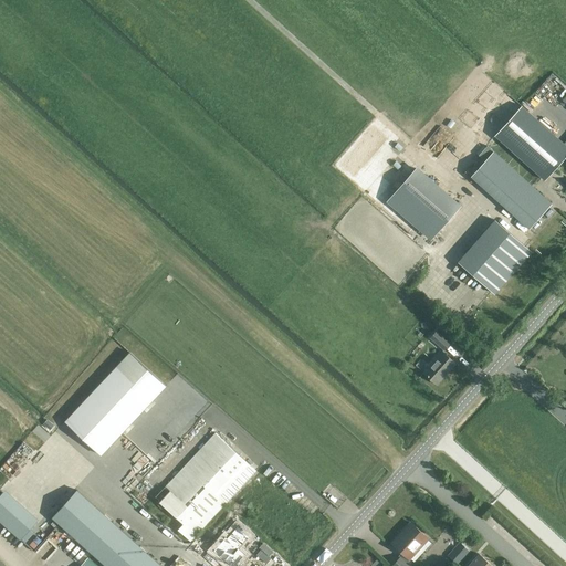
[(495,136),(544,180),(565,156),(565,144),(523,106),(495,136)]
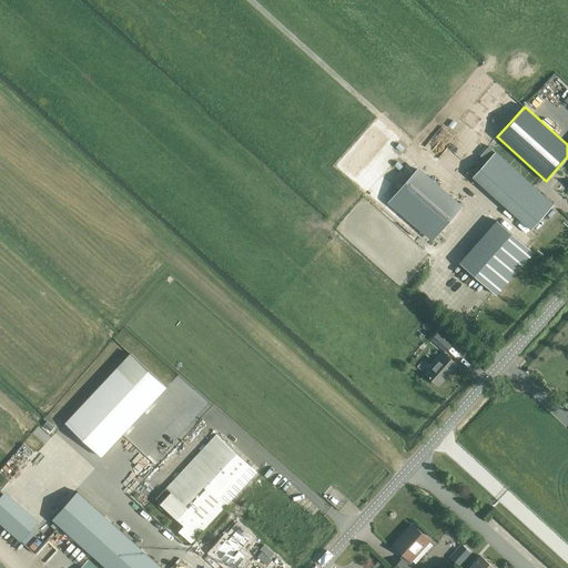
[(484,163),(496,150),(490,144),(478,159),(484,163)]
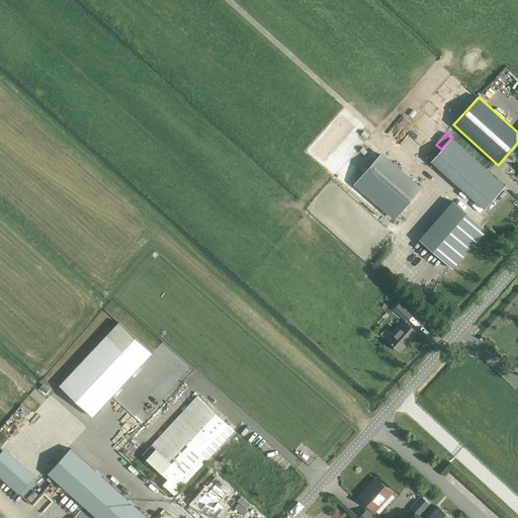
[(452,139),(431,161),(485,209),(505,186),(452,139)]
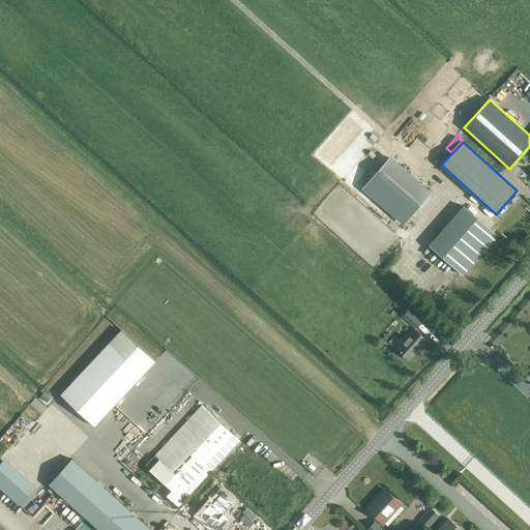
[(389,158),(363,187),(405,223),(431,194),(389,158)]
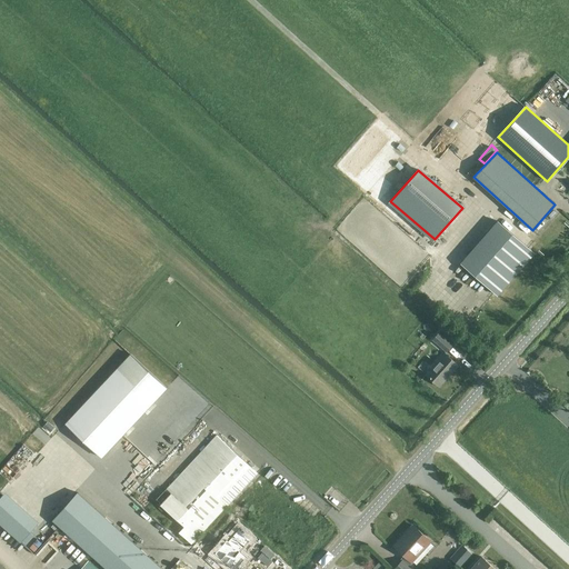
[(498,221),(461,262),(498,296),(535,253),(498,221)]
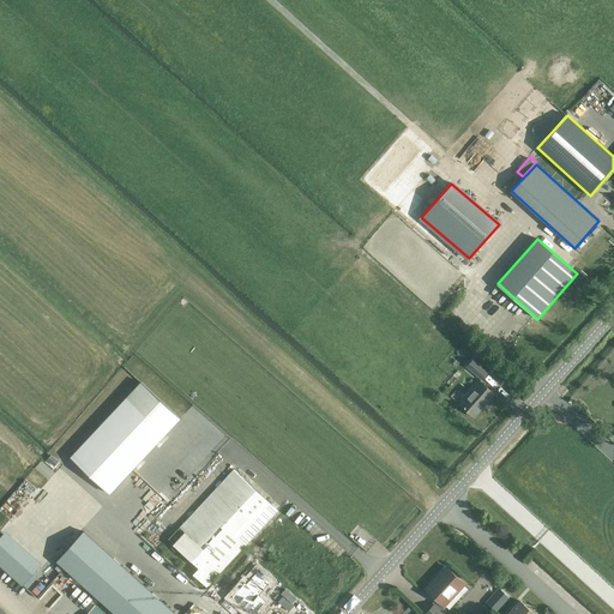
[(467,366),(482,380),(489,372),(474,359),(467,366)]
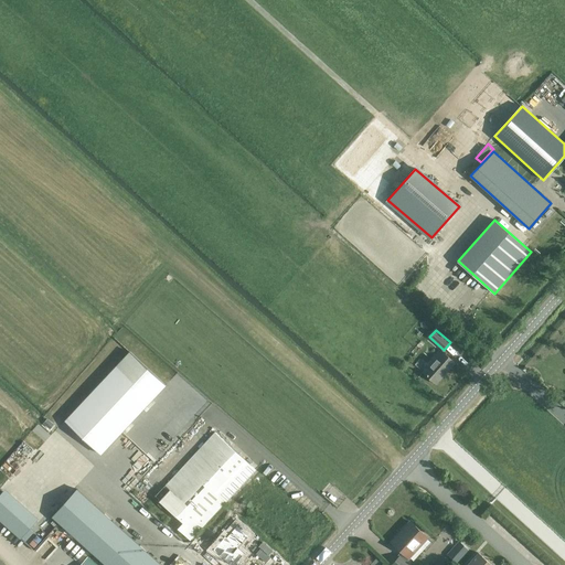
[(102,454),(166,384),(130,351),(65,420),(102,454)]
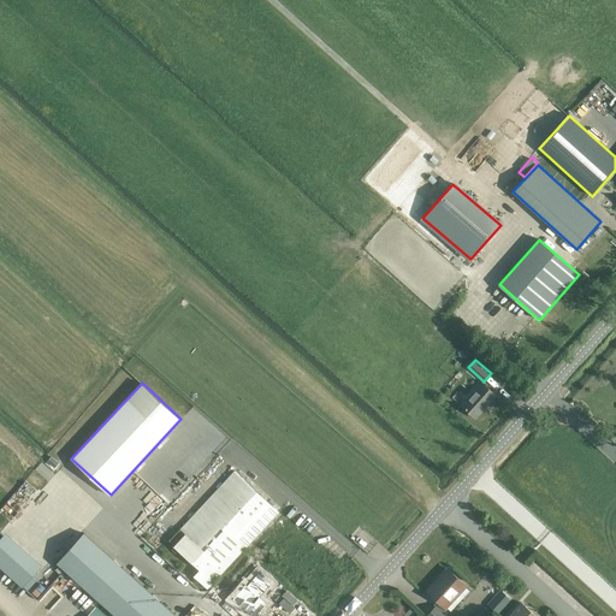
[(481,383),(461,404),(477,418),(496,396),(481,383)]
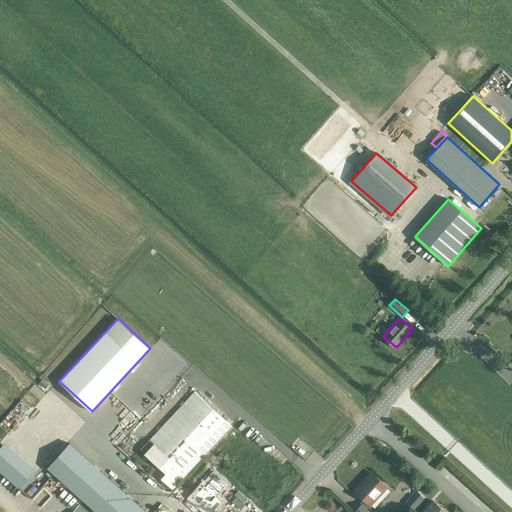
[(185,402),(186,403),(141,451),(166,474),(162,480),(172,490),(222,436),(232,425),(195,391),(185,402)]
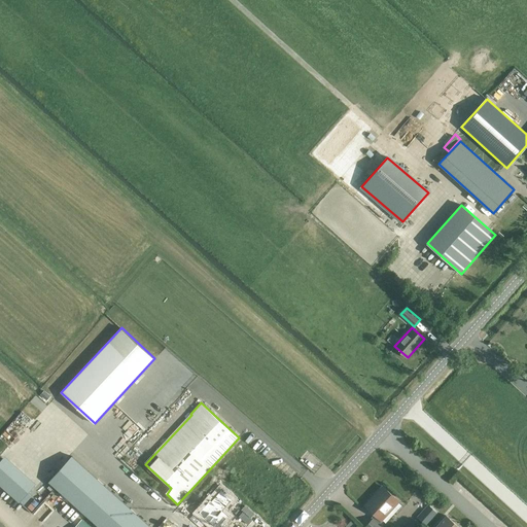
[(4,454),(0,458),(0,484),(20,501),(35,483),(4,454)]
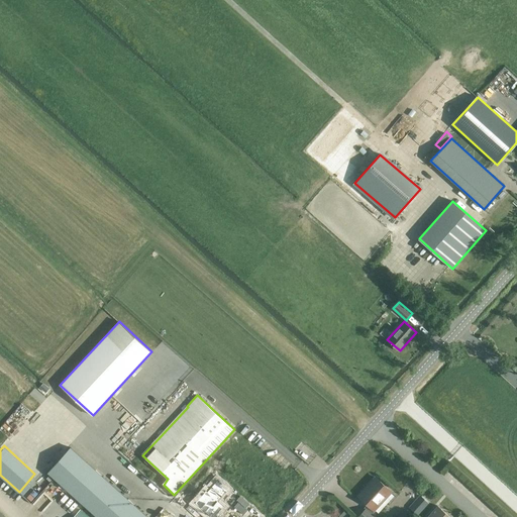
[(71,448),(48,473),(96,516),(146,516),(144,515),(71,448)]
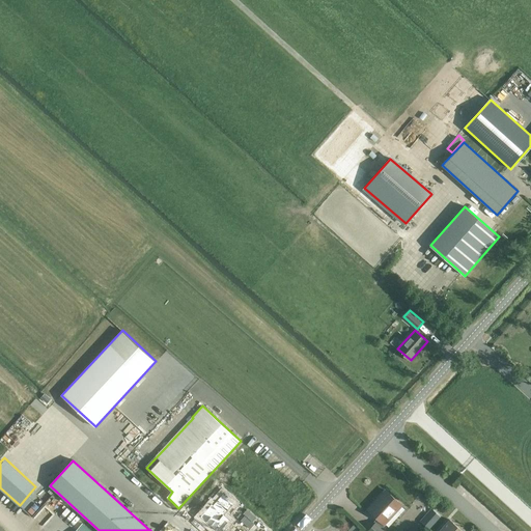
[(381,521),(397,502),(386,491),(368,509),(381,521)]
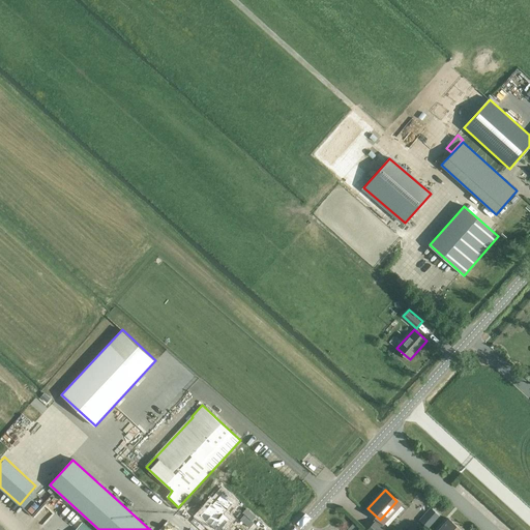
[(221,494),(202,512),(215,526),(230,512),(226,508),(231,503),(221,494)]
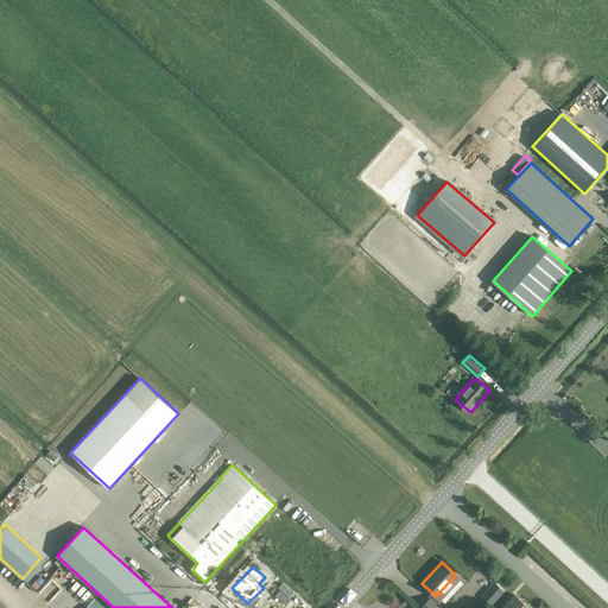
[(495,584),(482,597),(492,606),(505,591),(495,584)]
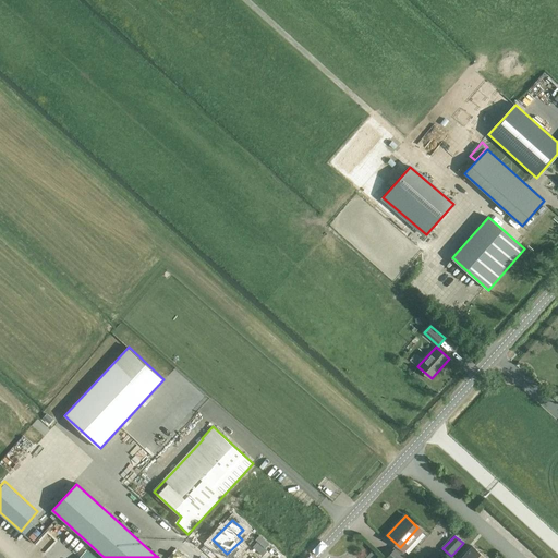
[(456,552),(461,556),(470,547),(464,543),(456,552)]
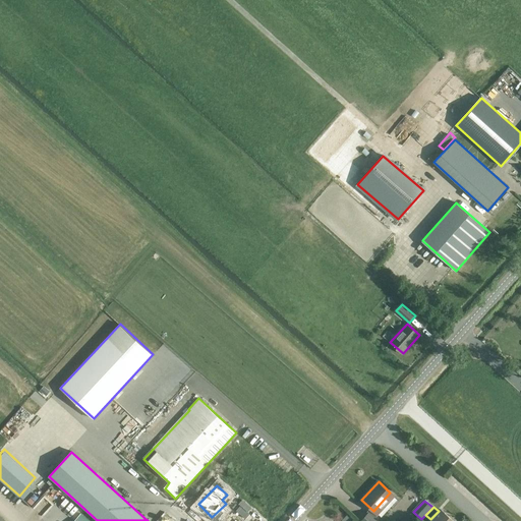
[(430,520),(453,520),(441,510),(430,520)]
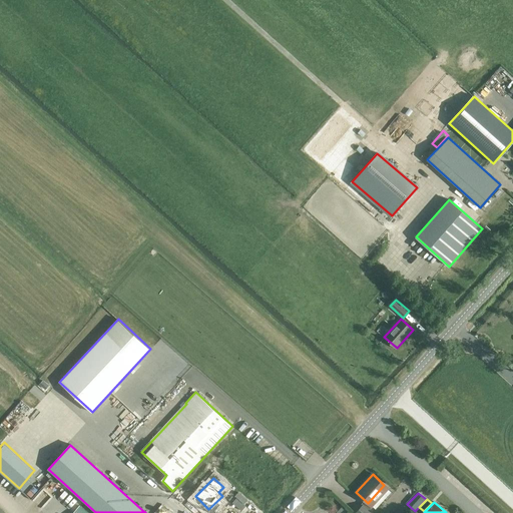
[(372,512),(363,504),(355,512),(372,512)]
